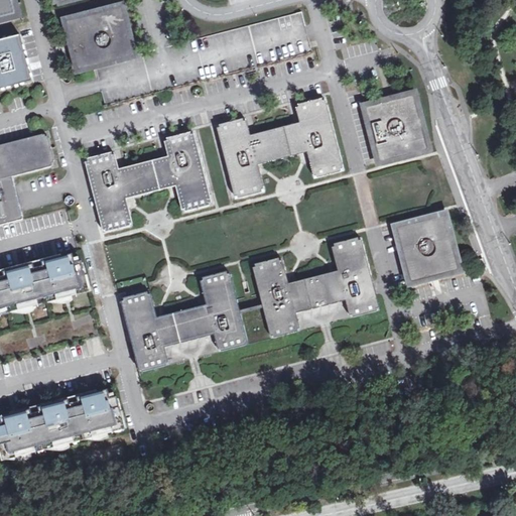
[(0,0),(0,21),(17,17),(18,19),(19,19),(21,18),(22,17),(22,16),(21,14),(19,14),(15,0),(0,0)]
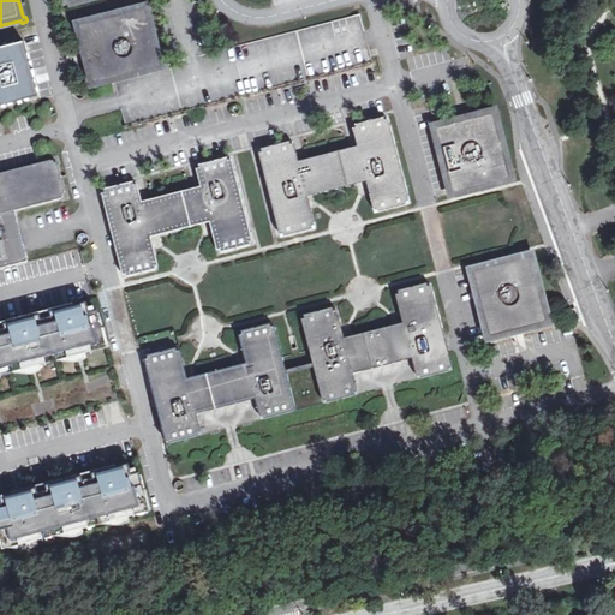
[(142,11),(142,12),(115,19),(84,27),(83,25),(82,27),(81,27),(79,28),(81,30),(93,78),(93,81),(93,82),(95,82),(96,81),(159,65),(159,64),(157,61),(156,61),(144,13),(145,11),(145,10),(143,10),(142,11)]
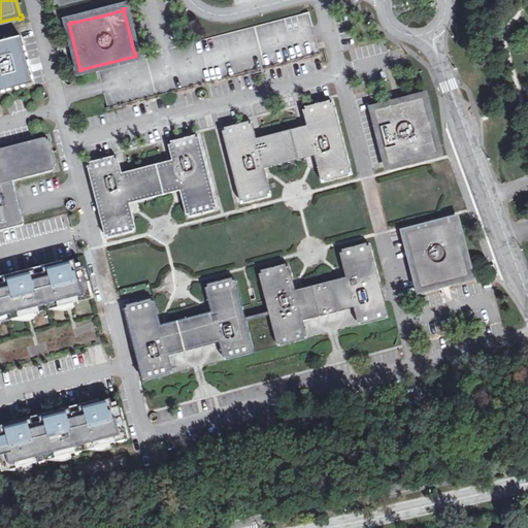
[(99,74),(109,111),(320,55),(315,34),(309,13),(99,74)]
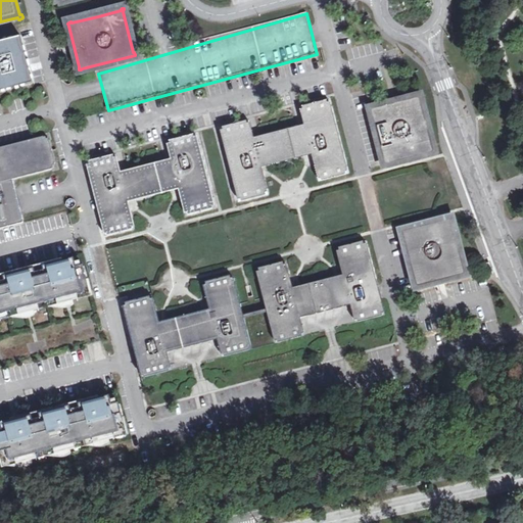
[(28,31),(0,37),(0,89),(41,79),(28,31)]
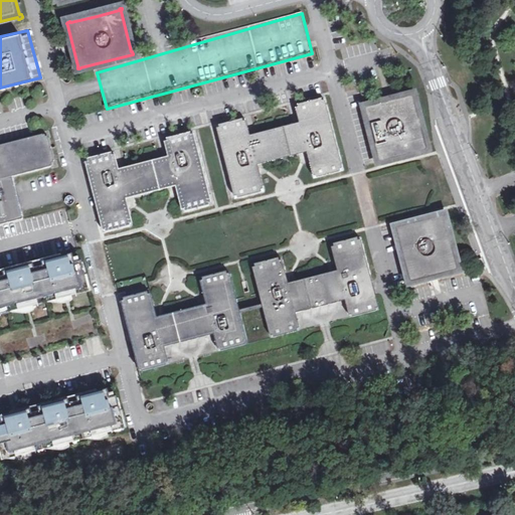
[(410,95),(409,97),(391,101),(369,107),(367,106),(365,106),(364,108),(365,111),(378,158),(376,160),(376,162),(378,163),(379,163),(380,163),(381,161),(423,150),(424,151),(425,151),(427,150),(427,149),(426,147),(425,147),(413,99),(414,98),(414,96),(413,95),(411,95),(410,95)]
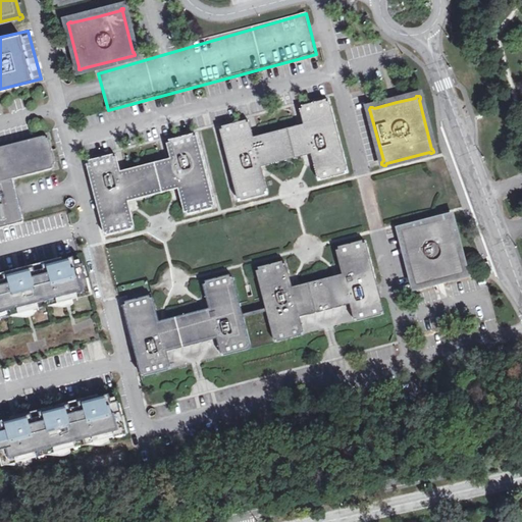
[(319,183),(349,175),(328,100),(300,107),(304,125),(254,139),(249,120),(219,127),(239,203),(268,195),(261,168),(312,155),(319,183)]
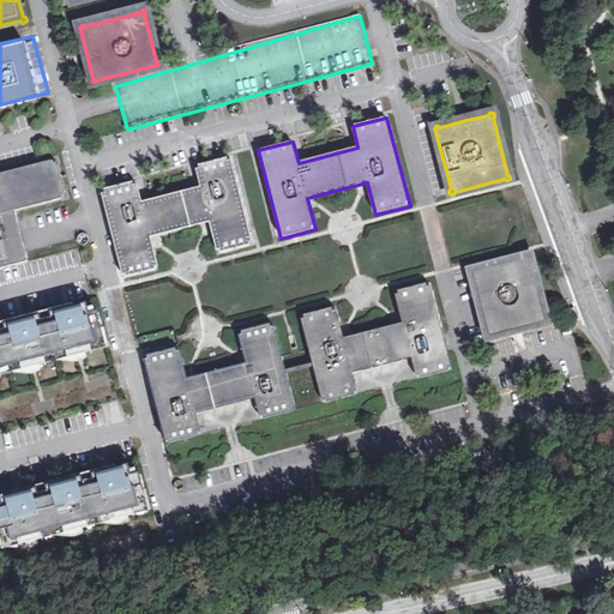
[(59,158),(0,173),(0,268),(29,260),(16,211),(68,197),(59,158)]
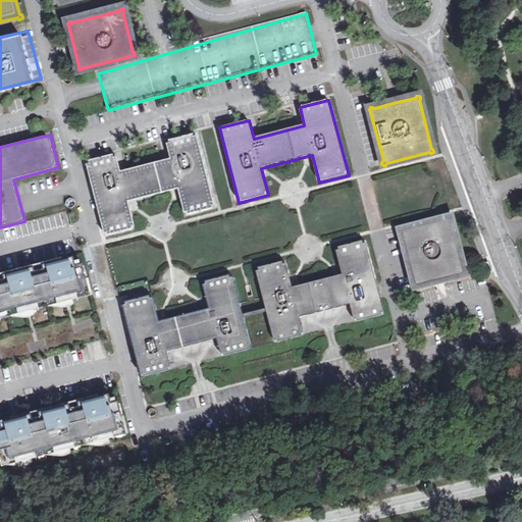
[(186,217),(215,209),(196,135),(166,143),(170,160),(120,172),(115,156),(87,163),(106,237),(135,229),(128,205),(178,191),(186,217)]
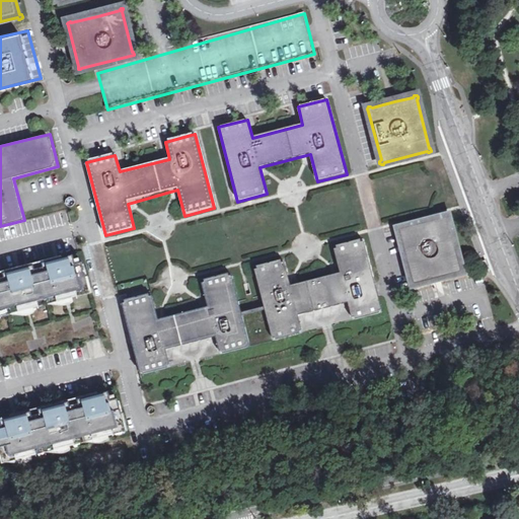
[(443,217),(403,228),(402,227),(400,227),(398,228),(398,229),(399,231),(413,281),(412,282),(413,284),(415,285),(416,285),(417,283),(457,273),(459,274),(460,273),(461,272),(462,270),(461,269),(448,219),(448,217),(448,216),(445,216),(444,216),(443,217)]
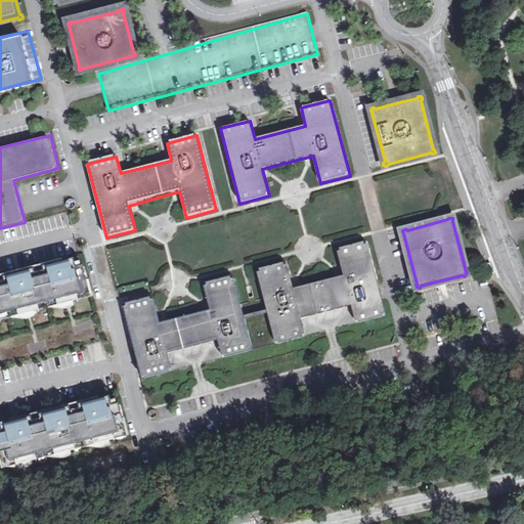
[(256,270),(264,300),(275,345),(325,332),(329,341),(338,339),(336,330),(385,317),(366,243),(338,250),(344,276),(294,290),(287,262),(256,270)]
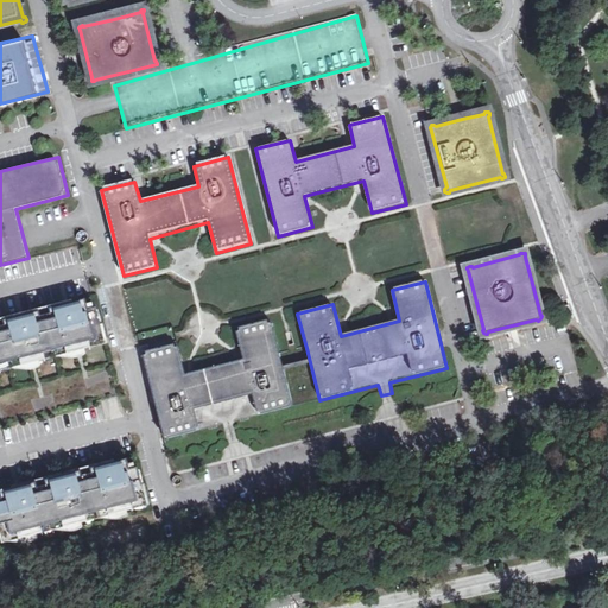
[(0,373),(105,344),(92,297),(0,322),(0,373)]
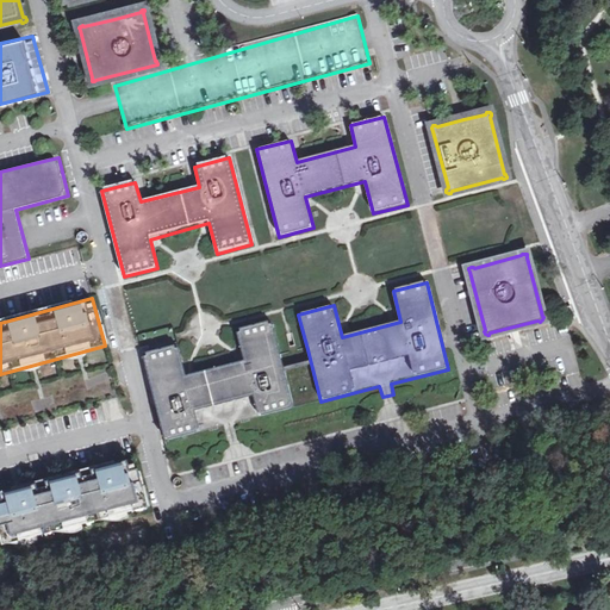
[(235,424),(294,409),(281,356),(272,322),(236,331),(244,362),(186,377),(178,347),(143,355),(166,442),(224,427),(228,441),(238,439),(235,424)]
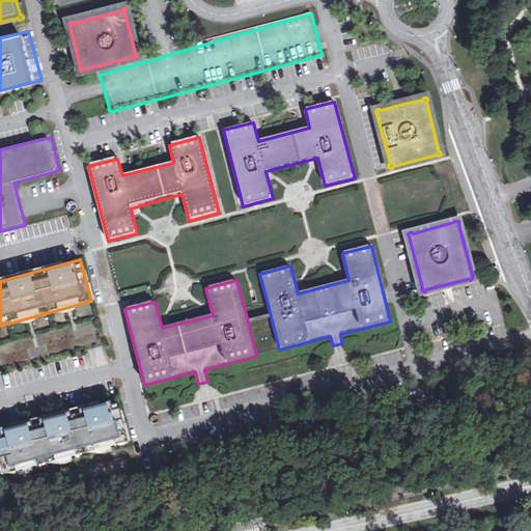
[(279,350),(268,304),(245,310),(256,356),(279,350)]
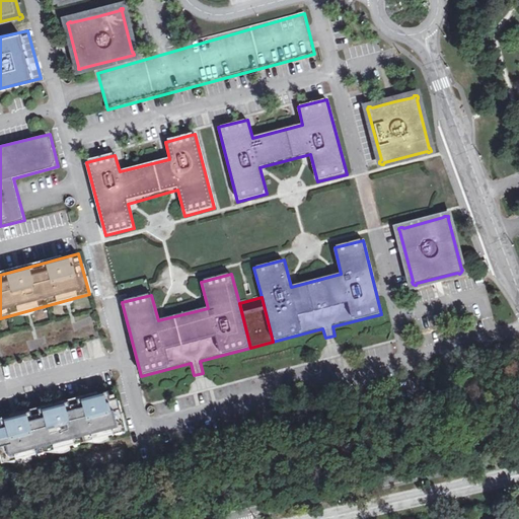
[(128,433),(117,388),(0,417),(0,433),(7,463),(128,433)]
